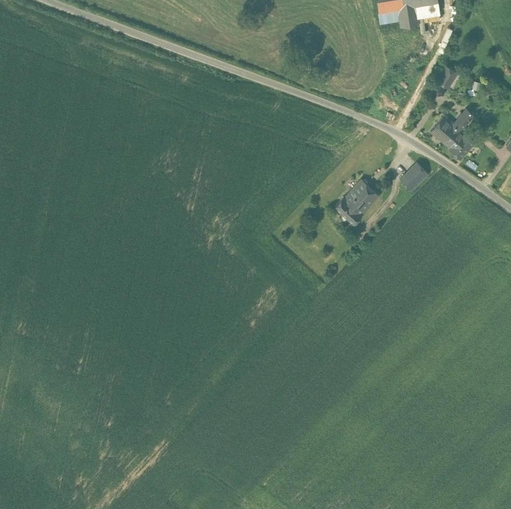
[(435,0),(374,0),(378,25),(397,22),(398,27),(417,24),(416,18),(437,15),(435,0)]
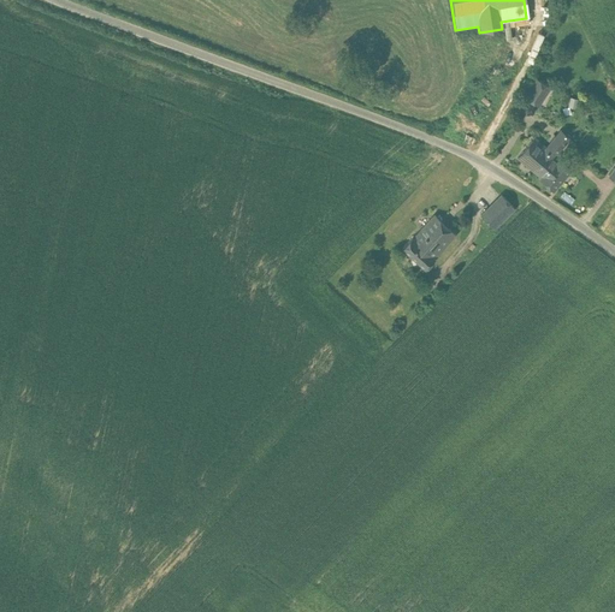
[(542,22),(549,23),(551,4),(544,3),(542,22)]
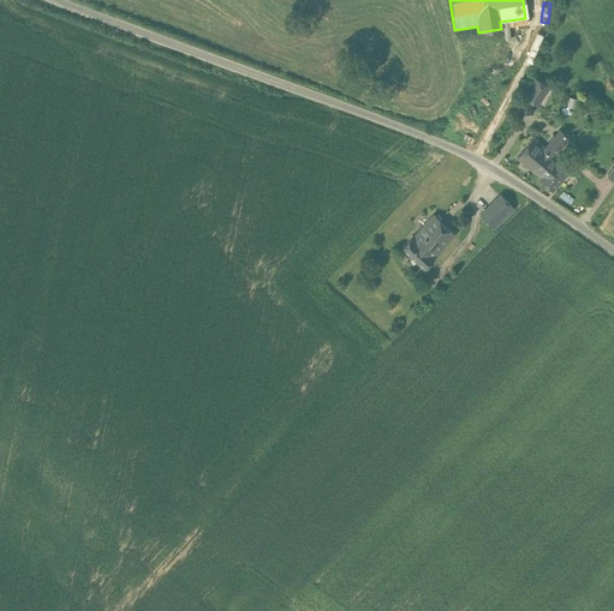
[(532,65),(543,36),(536,34),(525,63),(532,65)]
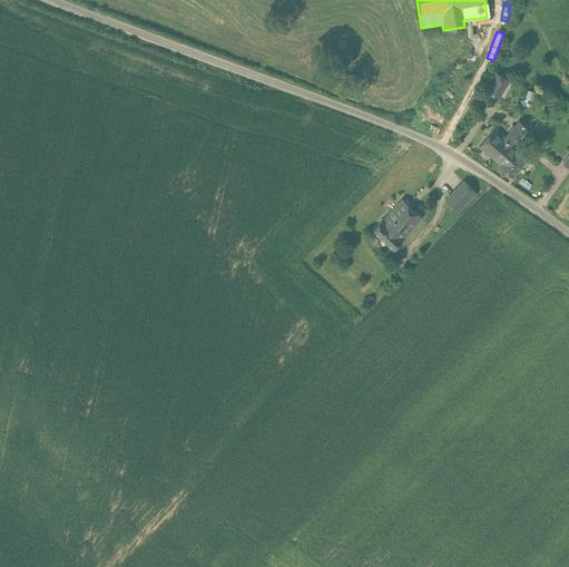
[(509,84),(494,75),(483,91),(498,100),(509,84)]
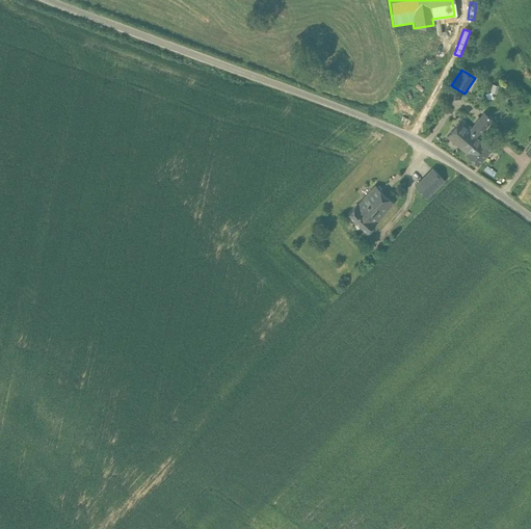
[(482,112),(470,128),(460,122),(446,138),(477,165),(493,148),(478,135),(490,121),(482,112)]
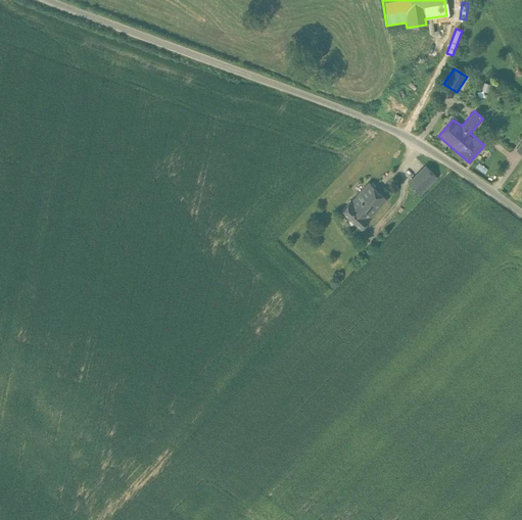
[(434,178),(425,168),(408,185),(417,195),(434,178)]
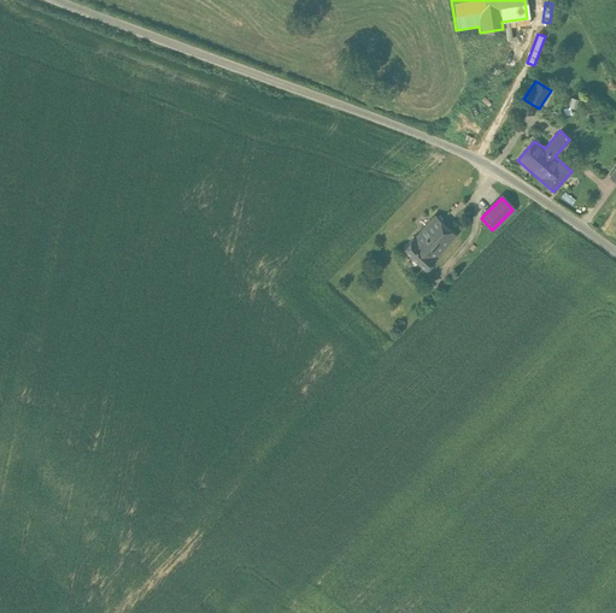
[(434,217),(412,241),(412,240),(403,251),(424,271),(435,261),(456,237),(434,217)]
